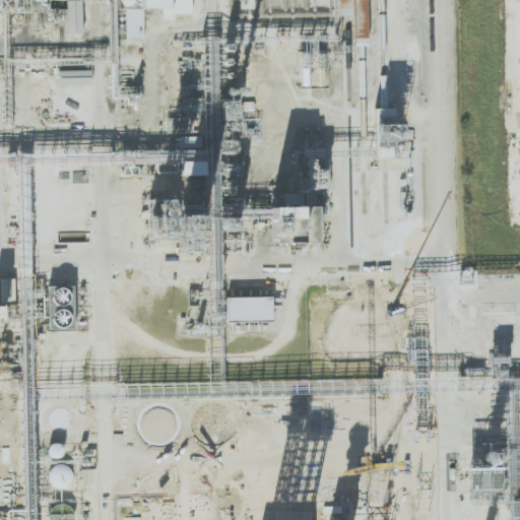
[(143,0),(144,9),(160,8),(160,20),(171,20),(171,14),(192,13),(191,0),(143,0)]
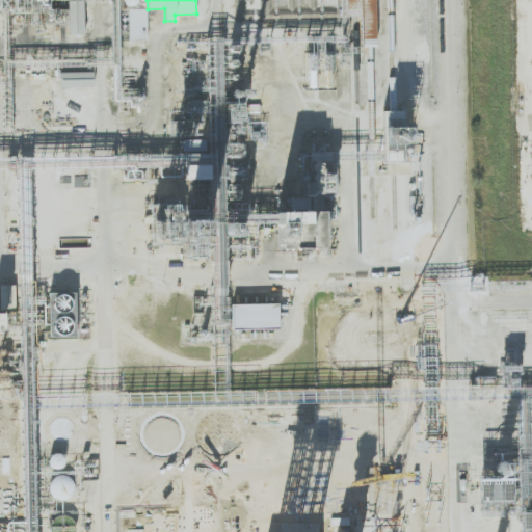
[(346,0),(374,0),(375,46),(362,46),(361,15),(346,16),(346,0)]
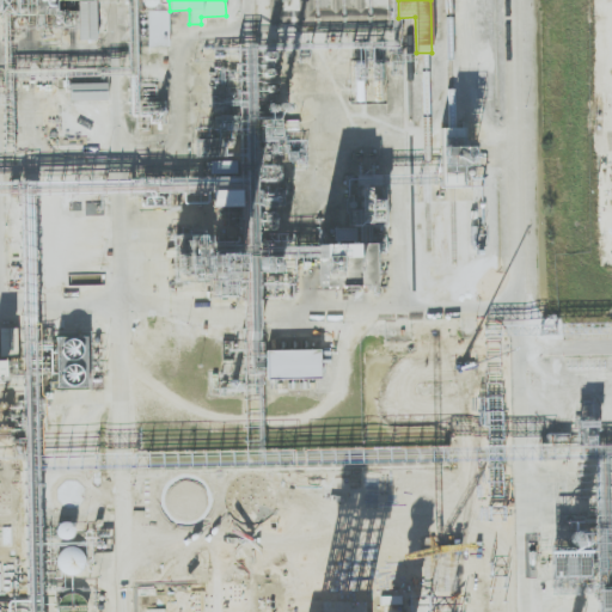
[(97,1),(79,1),(79,40),(97,40),(97,1)]
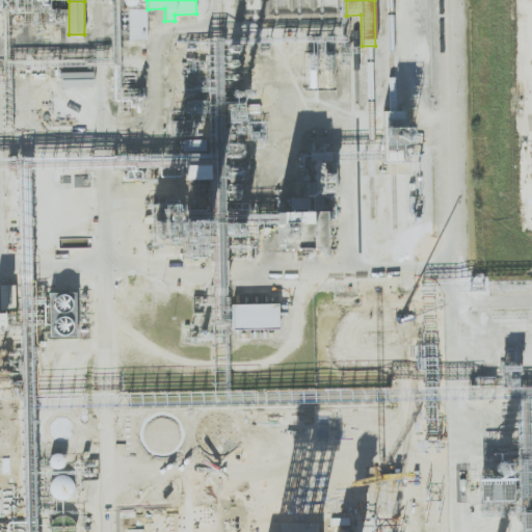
[(147,8),(129,9),(129,41),(148,41),(147,8)]
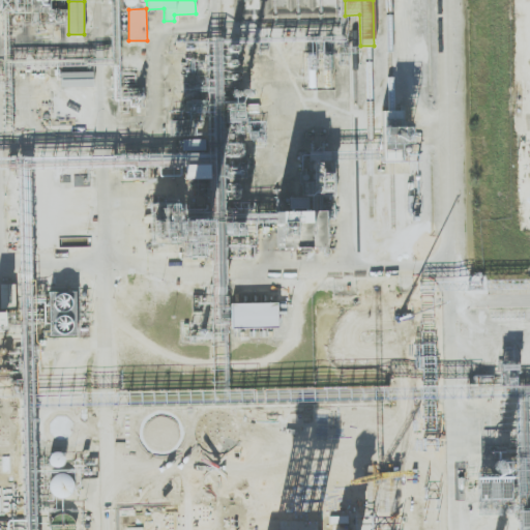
[(93,86),(93,71),(60,72),(61,87),(93,86)]
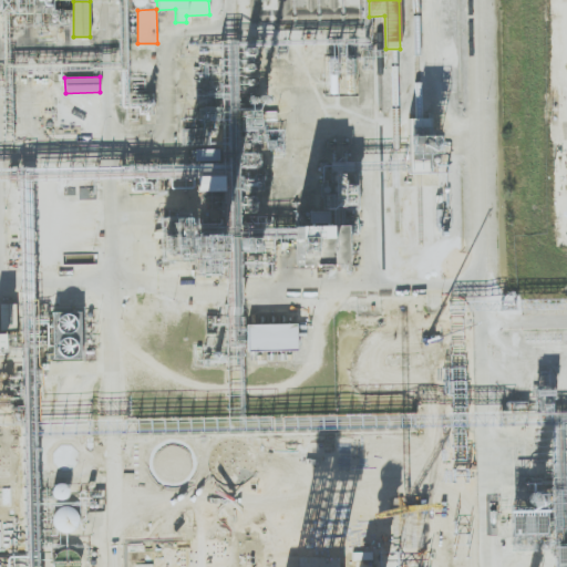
[(346,264),(346,226),(297,226),(297,254),(311,254),(311,264),(346,264)]
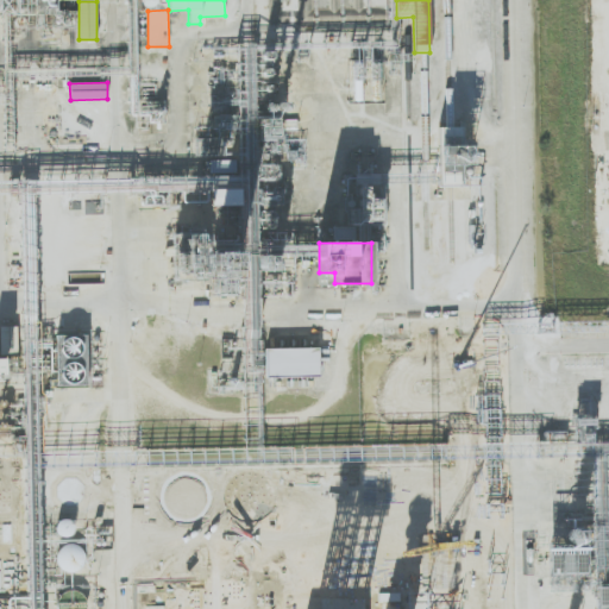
[(18,353),(17,327),(0,327),(0,333),(0,353),(18,353)]
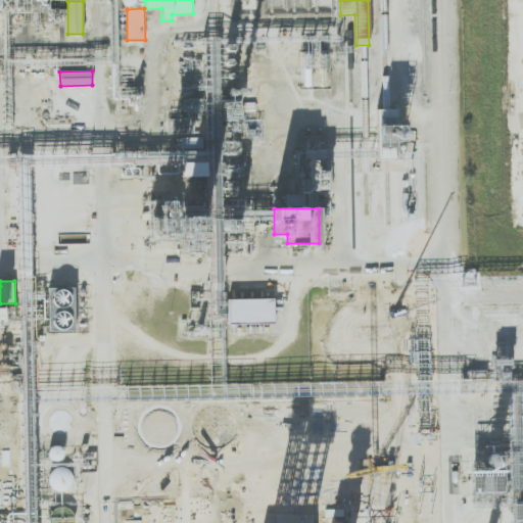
[(229,299),(229,324),(274,323),(274,298),(229,299)]
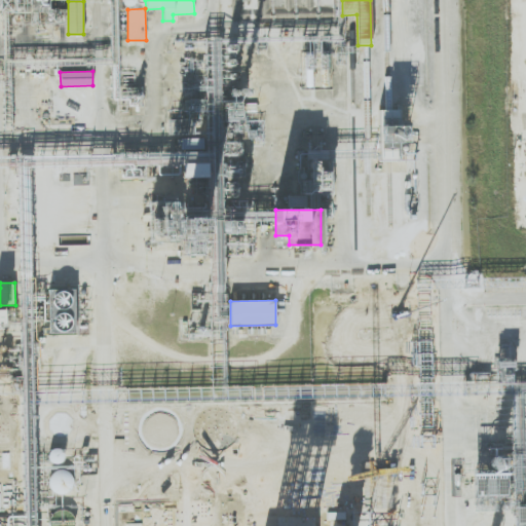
[(50,472),(51,493),(72,493),(71,471),(50,472)]
